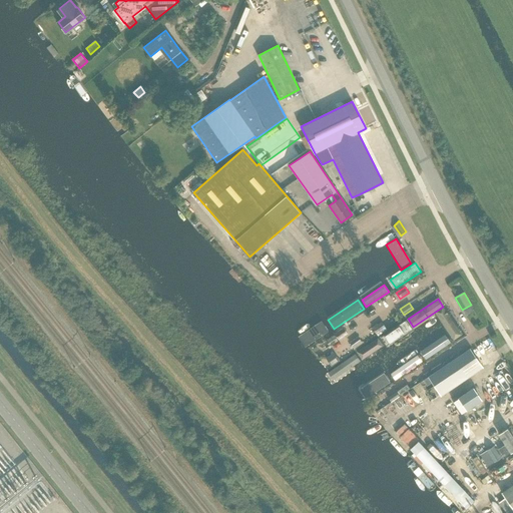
[(436,314),(453,341),(462,336),(445,309),(436,314)]
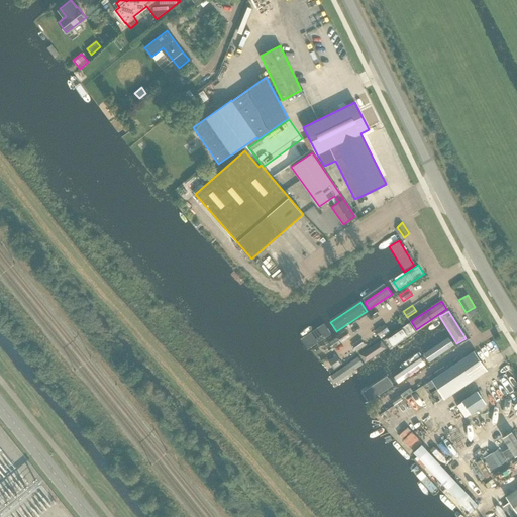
[(383,340),(389,349),(415,333),(408,323),(383,340)]
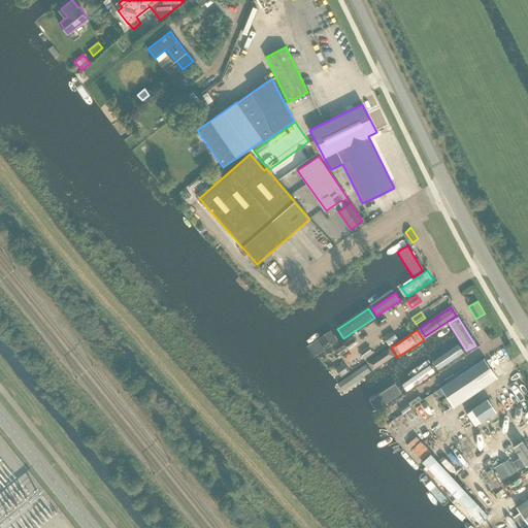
[(397,337),(392,331),(384,337),(388,343),(397,337)]
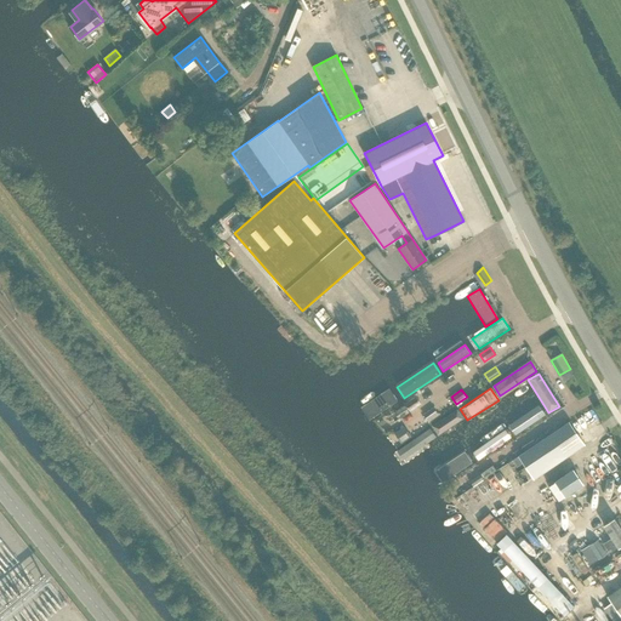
[(362,409),(369,421),(397,403),(388,391),(362,409)]
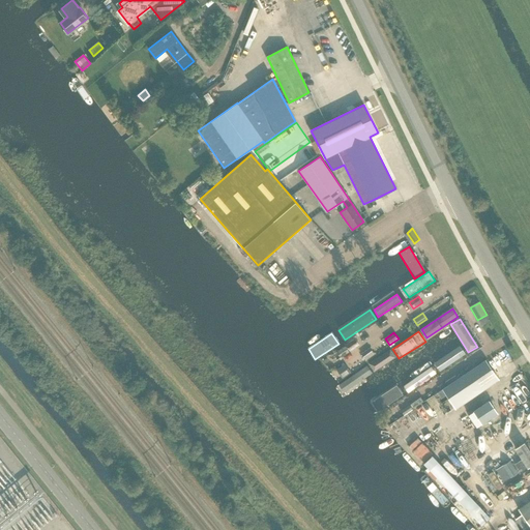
[(350,351),(359,345),(354,339),(345,345),(350,351)]
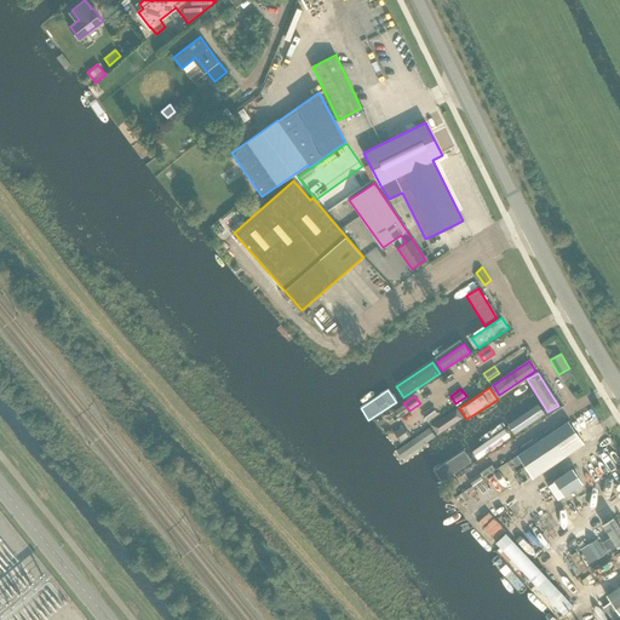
[(408,412),(403,405),(394,412),(399,419),(408,412)]
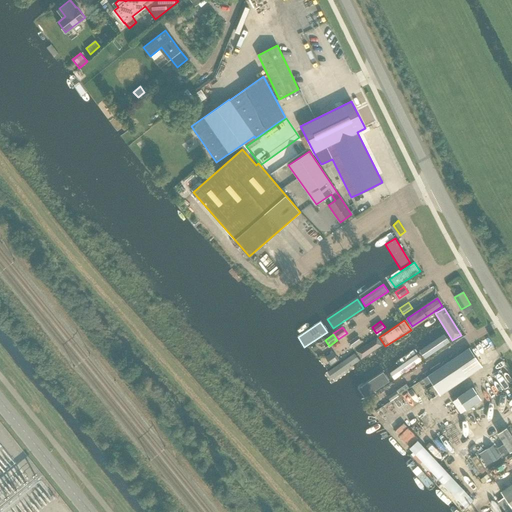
[(424,360),(449,343),(444,335),(419,352),(424,360)]
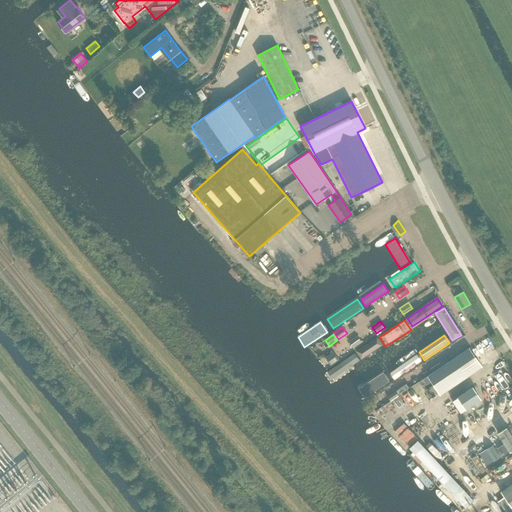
[(352,347),(361,341),(357,336),(349,341),(352,347)]
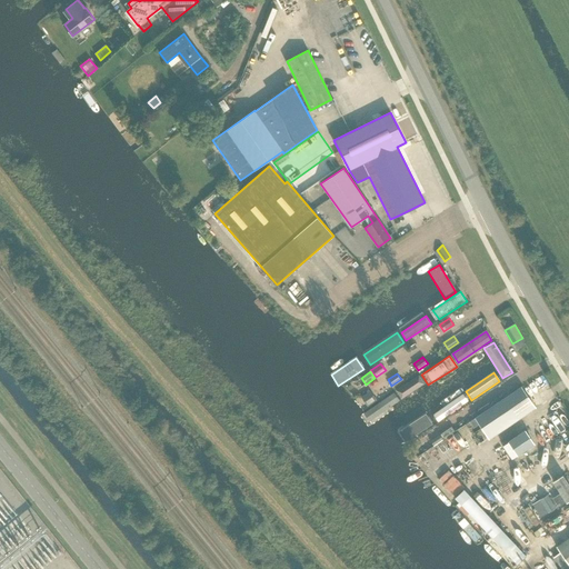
[(401,401),(425,386),(419,376),(395,392),(401,401)]
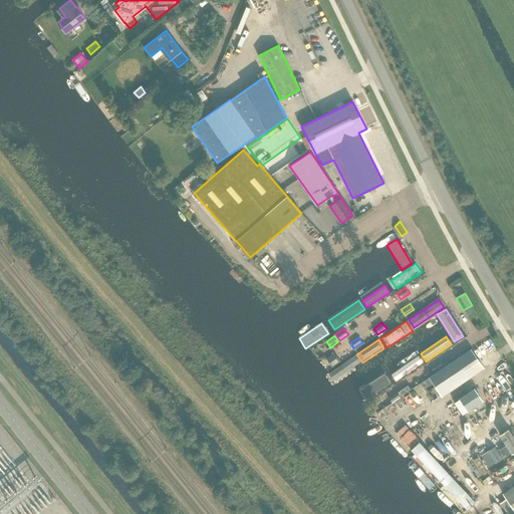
[(430,377),(429,377),(442,397),(484,368),(471,349),(440,370),(430,377)]
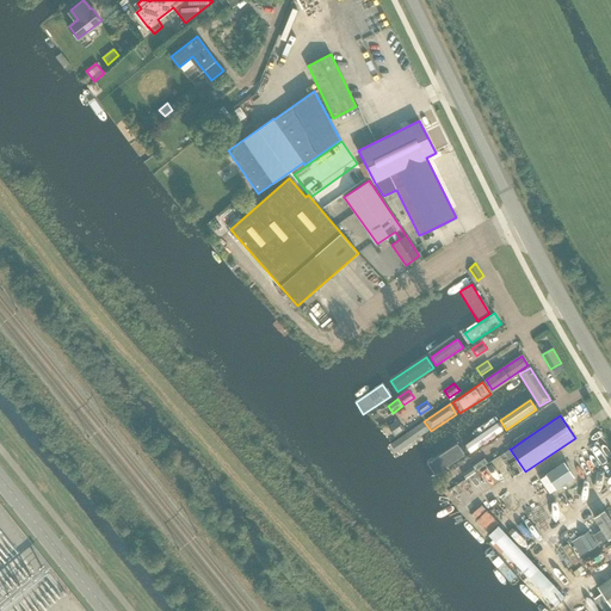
[(393,434),(403,426),(399,419),(388,427),(393,434)]
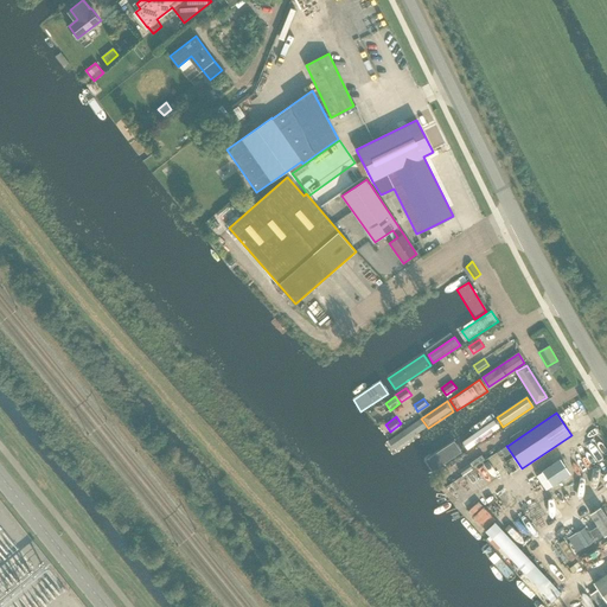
[(387,441),(394,451),(427,429),(420,420),(387,441)]
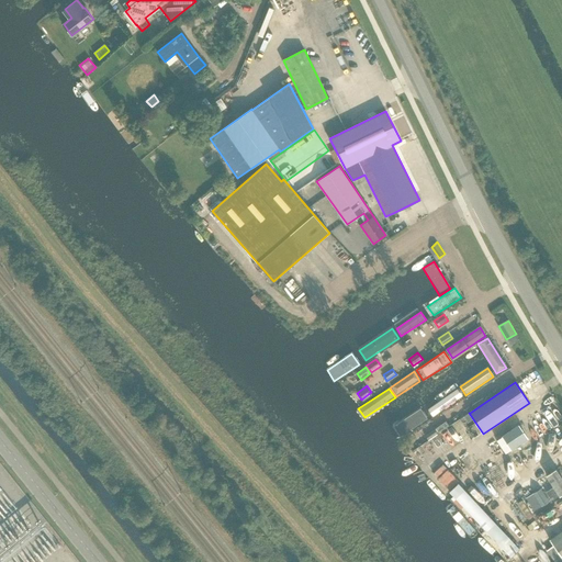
[(433,417),(462,398),(457,390),(428,409),(433,417)]
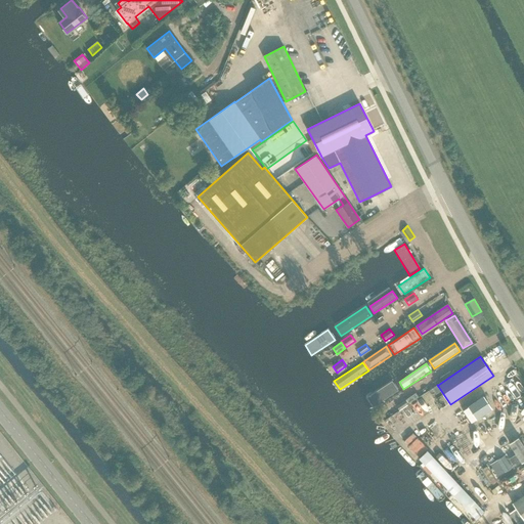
[(448,378),(445,374),(435,381),(438,385),(448,378)]
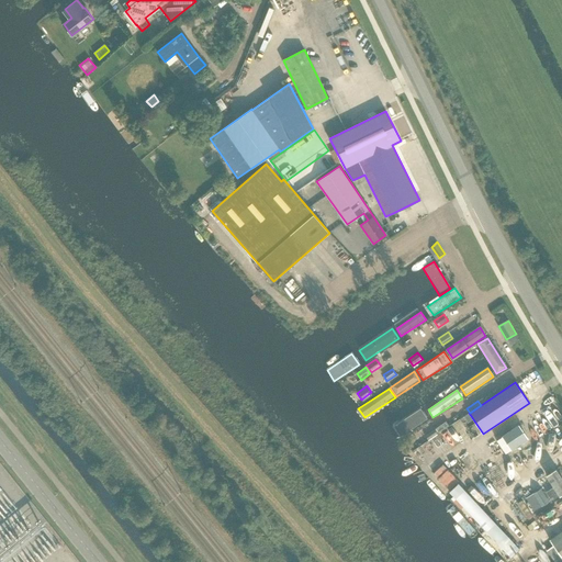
[(394,428),(400,438),(426,420),(420,411),(394,428)]
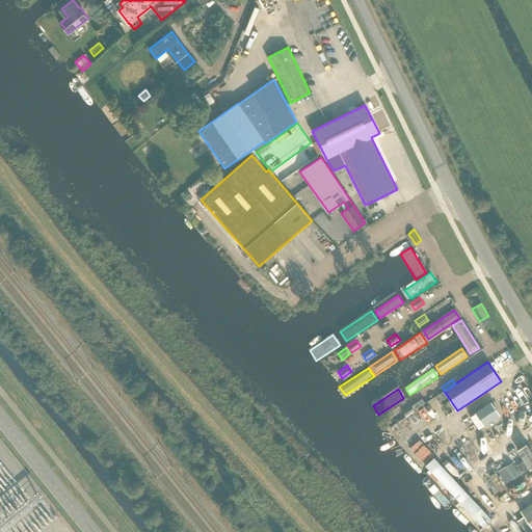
[(477,413),(471,417),(478,427),(484,423),(498,414),(490,403),(477,413)]
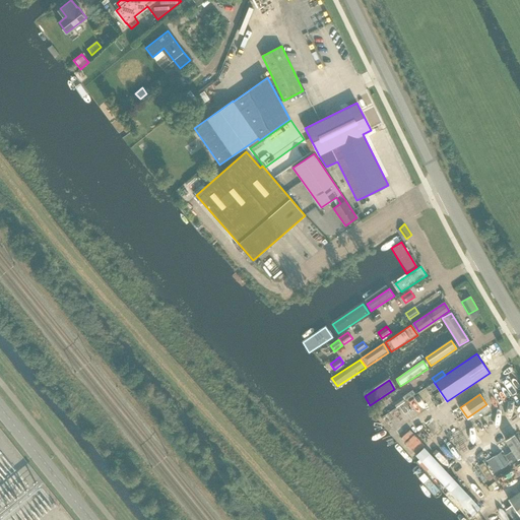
[(506,440),(511,447),(513,451),(506,456),(510,462),(519,456),(519,445),(514,436),(513,435),(506,440)]
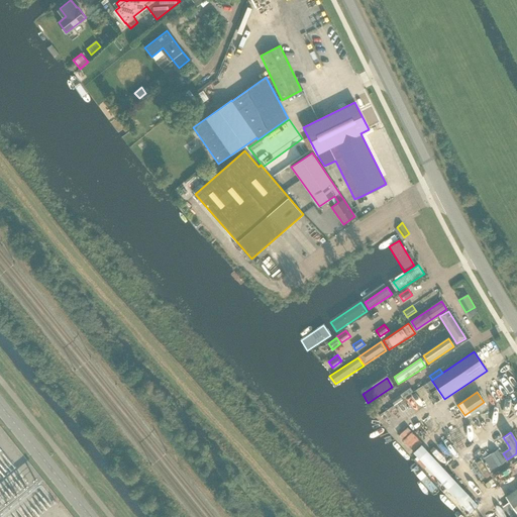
[(426,451),(416,441),(409,447),(417,457),(426,451)]
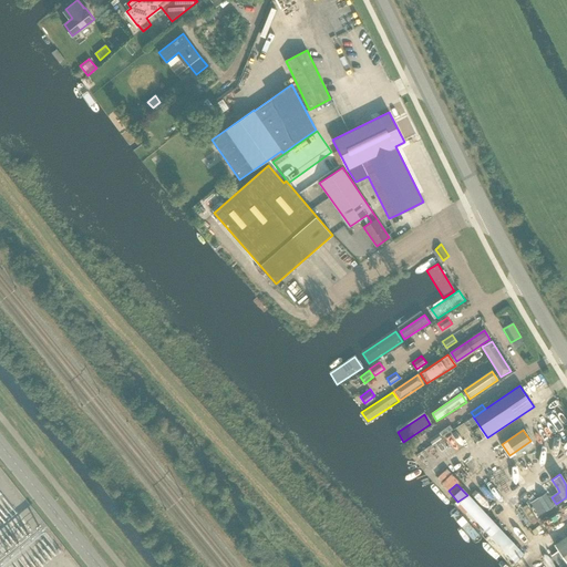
[(546,512),(555,506),(546,493),(537,498),(546,512)]
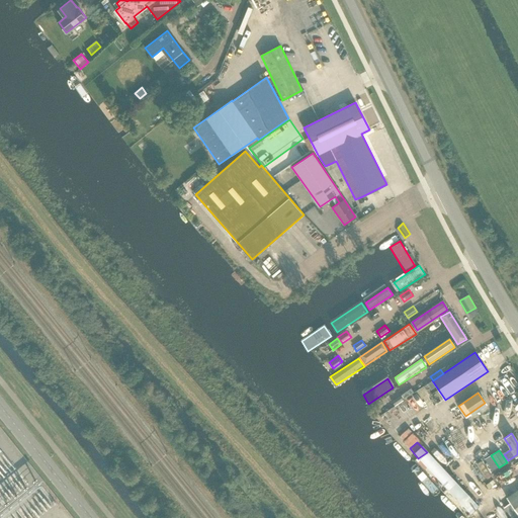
[(427,452),(418,458),(470,514),(478,507),(427,452)]
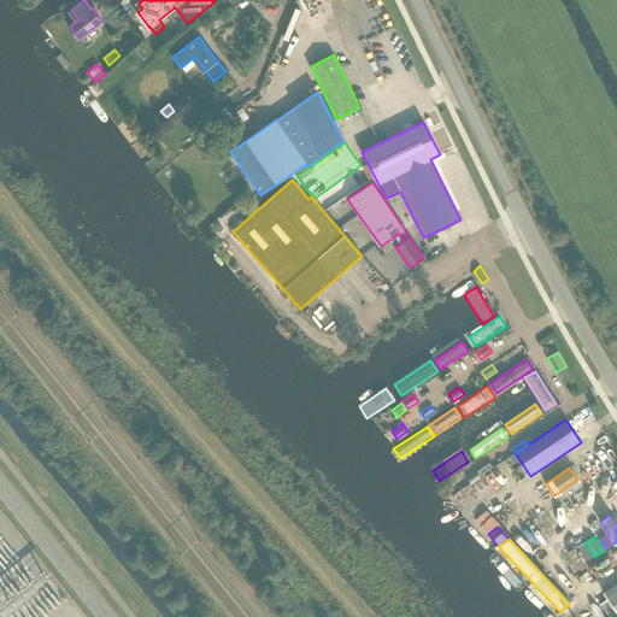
[(607,598),(599,604),(609,616),(616,616),(616,581),(604,592),(607,598)]
